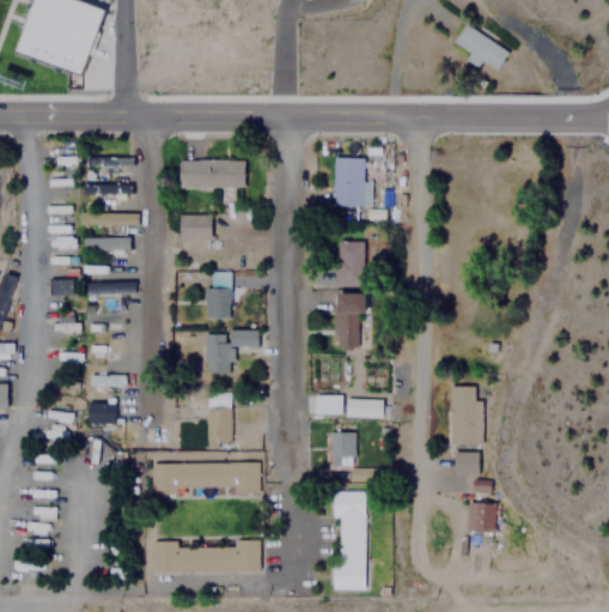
[(64,0),(31,0),(10,58),(78,84),(105,16),(64,0)]
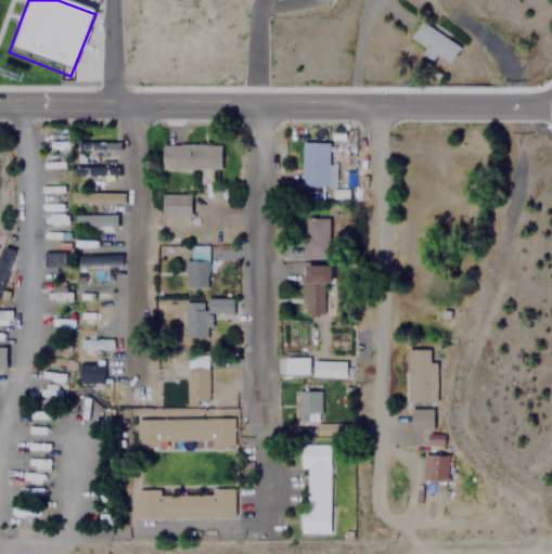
[(462,48),(423,22),(412,38),(426,48),(423,54),(434,61),(438,54),(451,63),(462,48)]
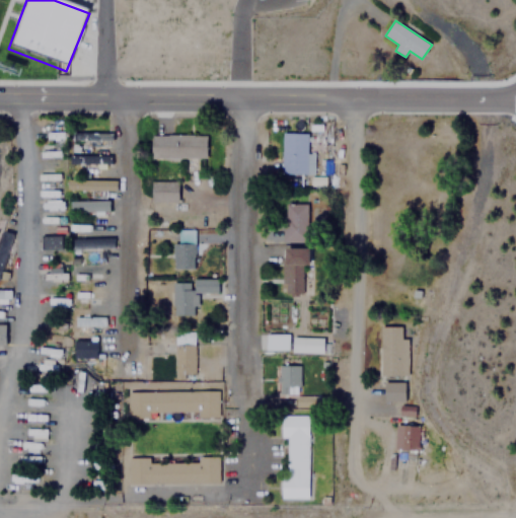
[(314,174),(314,154),(308,154),(308,134),(284,134),(284,174),(314,174)]
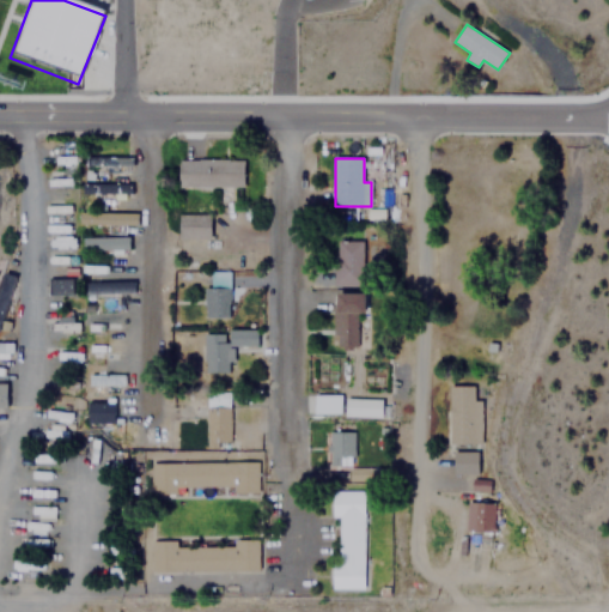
[(181,159),(181,187),(247,187),(247,159),(181,159)]
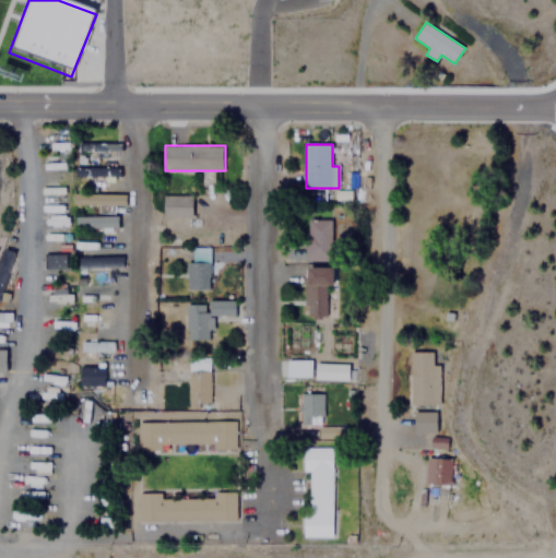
[(78,179),(122,177),(122,168),(78,169),(78,179)]
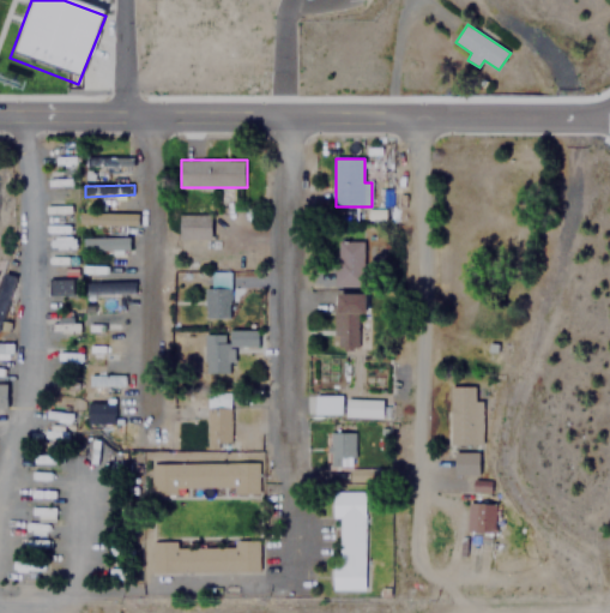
[(84,226),(143,227),(144,215),(85,214),(84,226)]
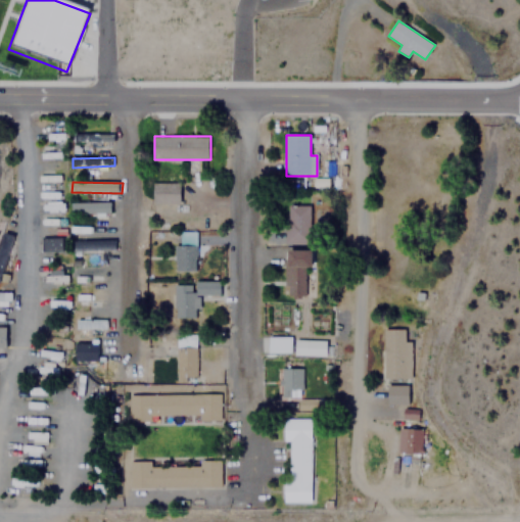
[(157,203),(183,203),(183,184),(157,184),(157,203)]
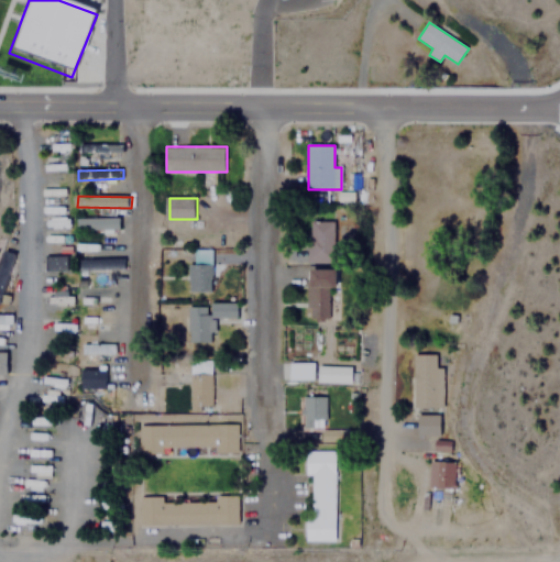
[(123,218),(83,219),(83,231),(123,230),(123,218)]
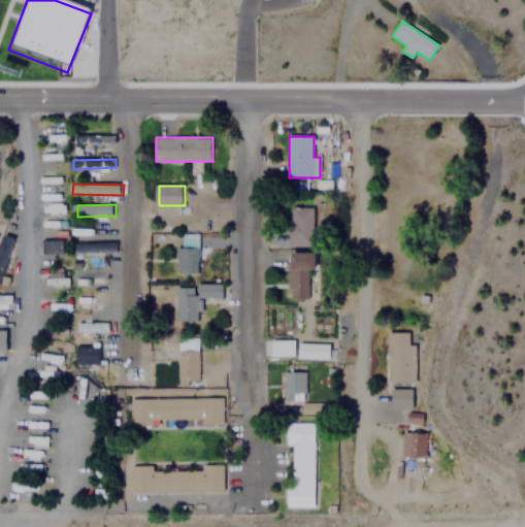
[(314,244),(314,207),(290,207),(290,244),(314,244)]
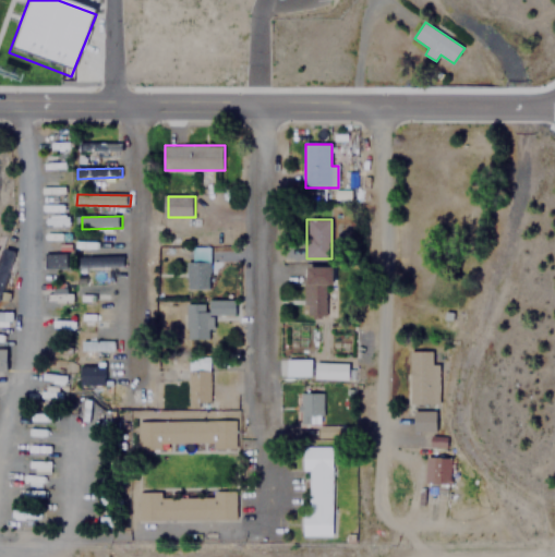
[(190,291),(210,291),(210,237),(190,237),(190,291)]
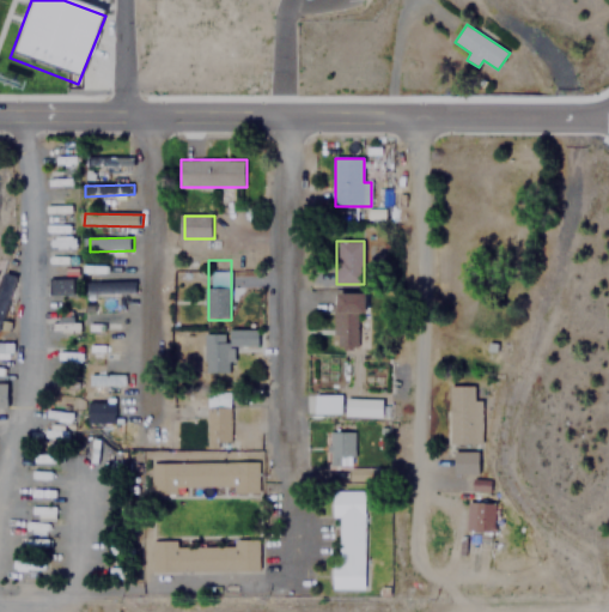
[(138,282),(90,283),(91,296),(139,295),(138,282)]
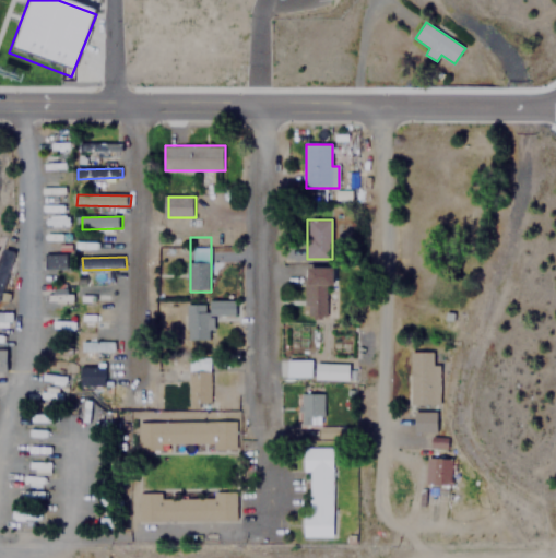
[(335,266),(306,266),(306,306),(328,306),(328,286),(335,286),(335,266)]
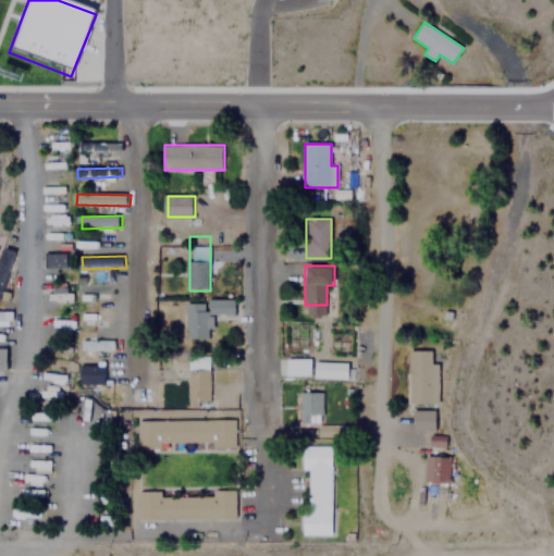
[(188,340),(213,340),(213,312),(208,312),(208,304),(188,304),(188,340)]
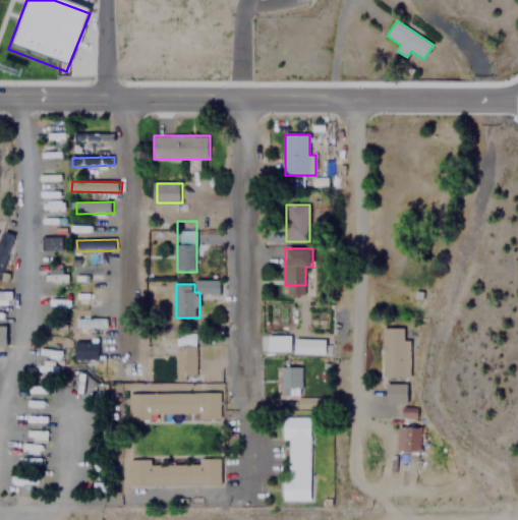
[(0,347),(8,347),(7,326),(0,326),(0,347)]
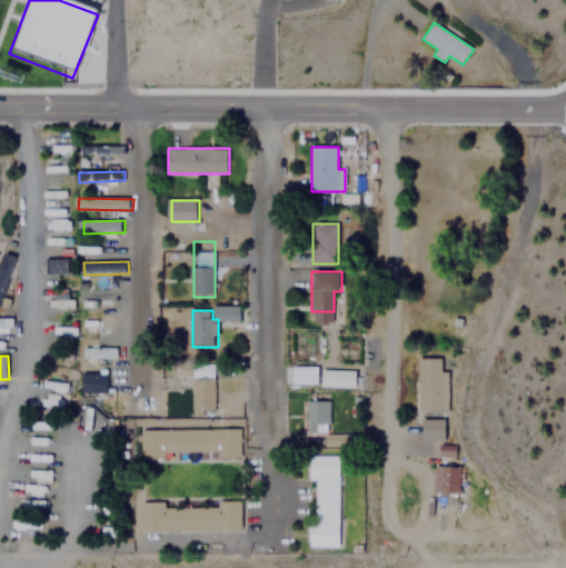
[(446,371),(443,371),(443,358),(420,358),(421,440),(447,440),(446,371)]
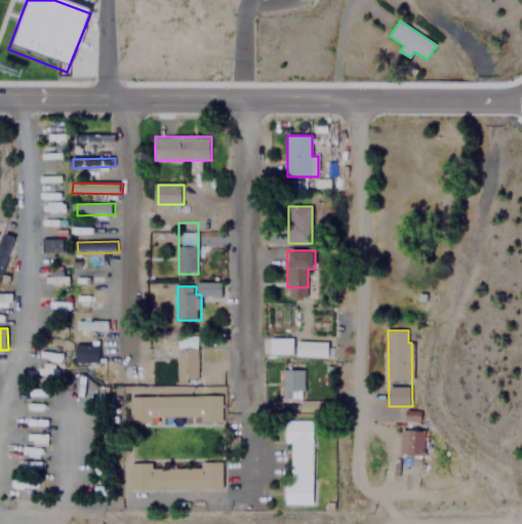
[(177,384),(199,384),(199,336),(177,336),(177,384)]
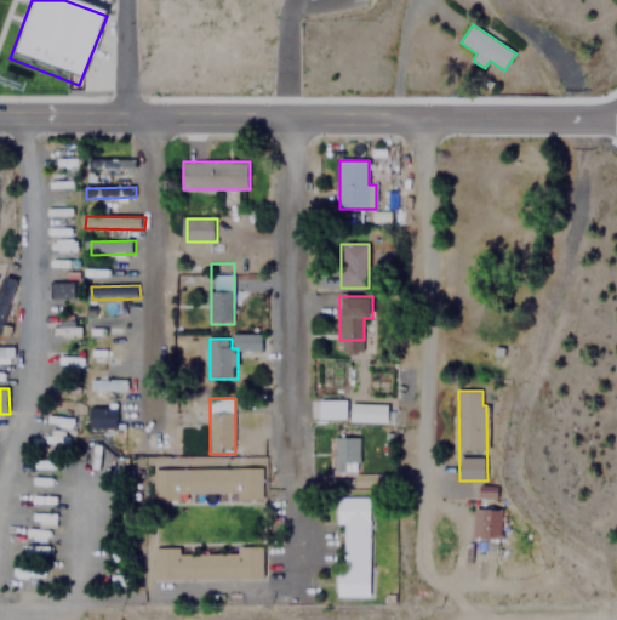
[(348,420),(348,400),(318,400),(318,420),(348,420)]
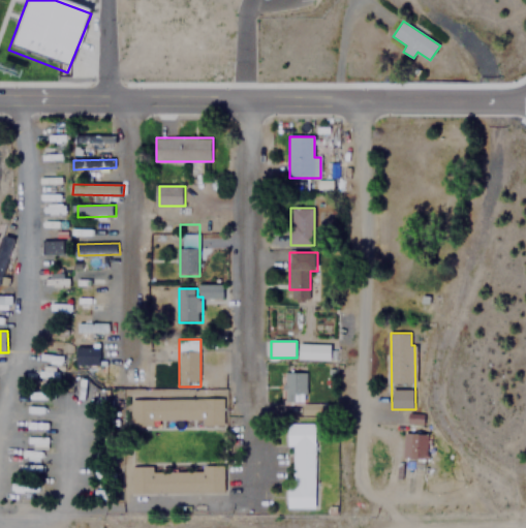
[(332,360),(332,344),(300,344),(300,360),(332,360)]
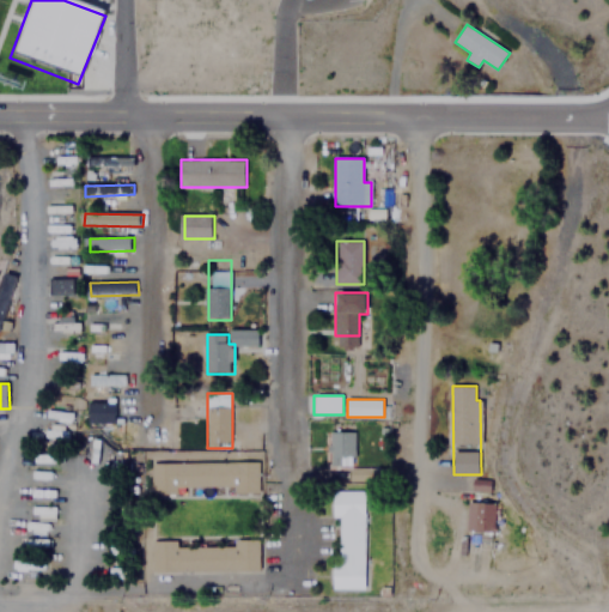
[(119,425),(119,404),(90,404),(90,424),(119,425)]
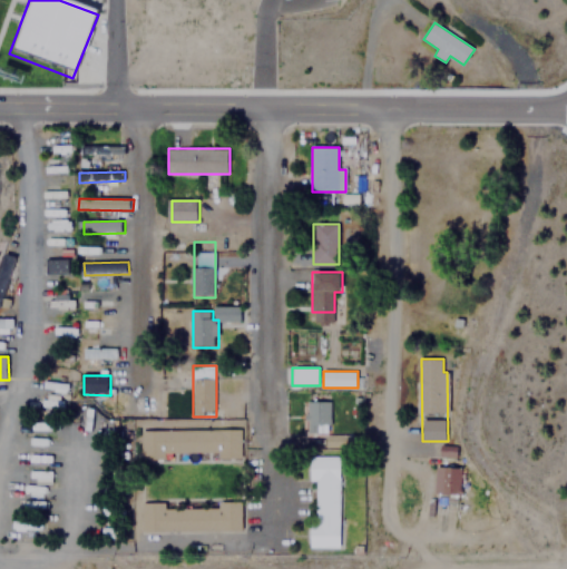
[(331,427),(331,400),(309,400),(309,427),(331,427)]
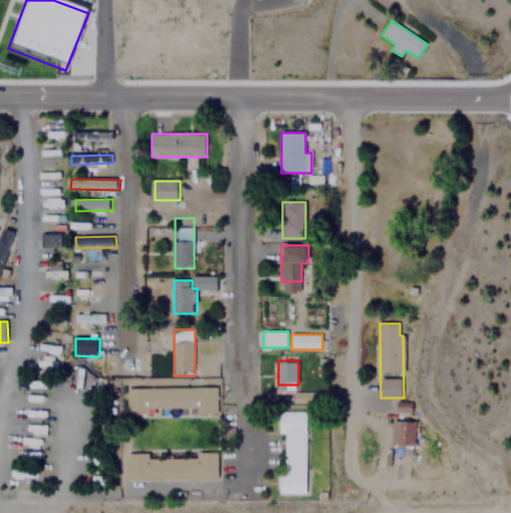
[(218,387),(129,387),(129,416),(150,416),(150,409),(197,408),(197,415),(218,415),(218,387)]
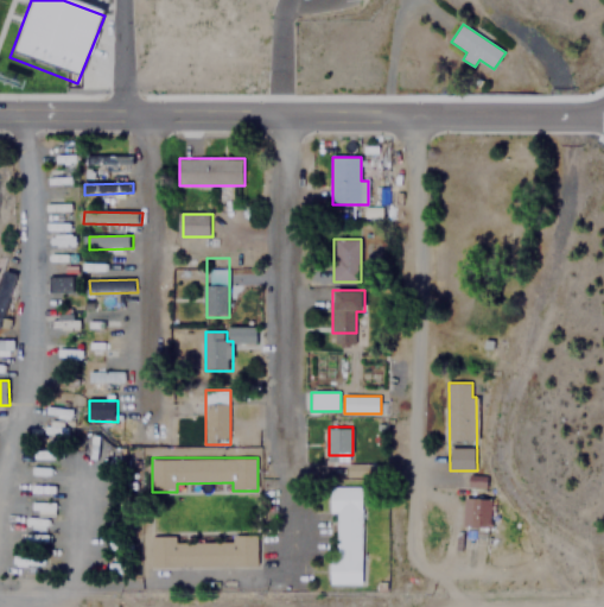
[(350,478),(382,478),(382,465),(350,466),(350,478)]
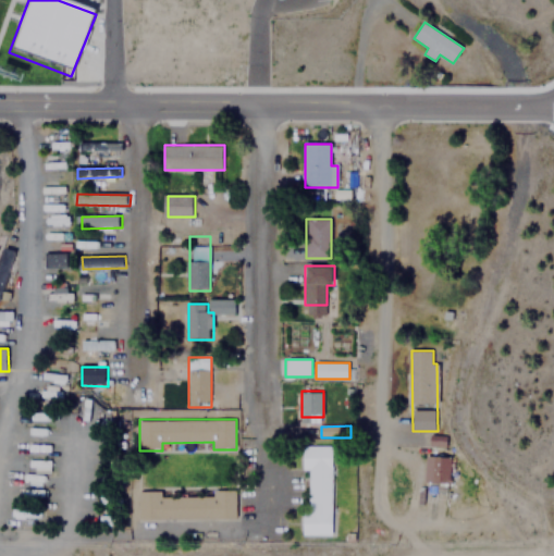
[(307,472),(307,536),(333,536),(333,446),(303,446),(303,472),(307,472)]
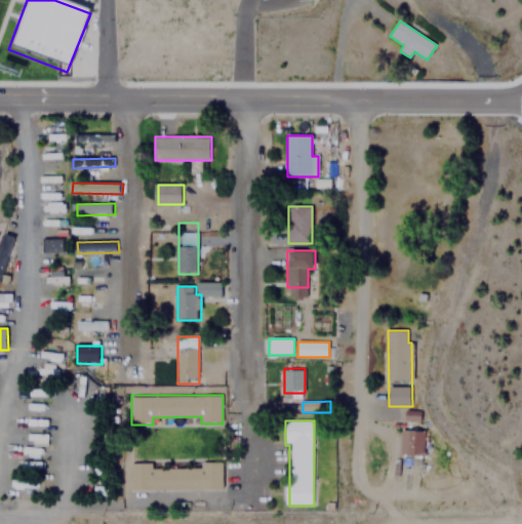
[(154,469),(154,462),(128,464),(128,491),(224,490),(224,460),(201,460),(201,469),(154,469)]
